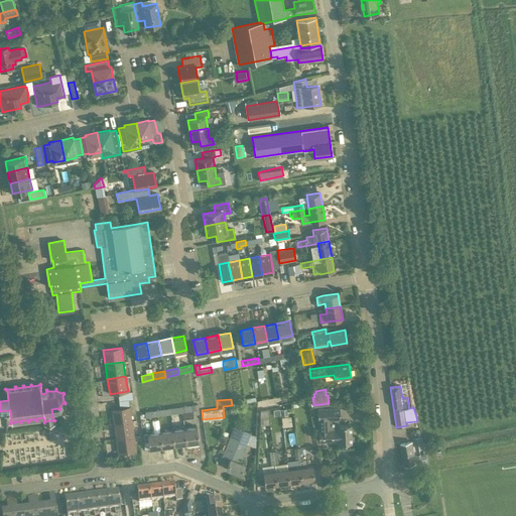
[(192,411),(199,410),(198,404),(180,406),(181,412),(182,412),(192,411)]
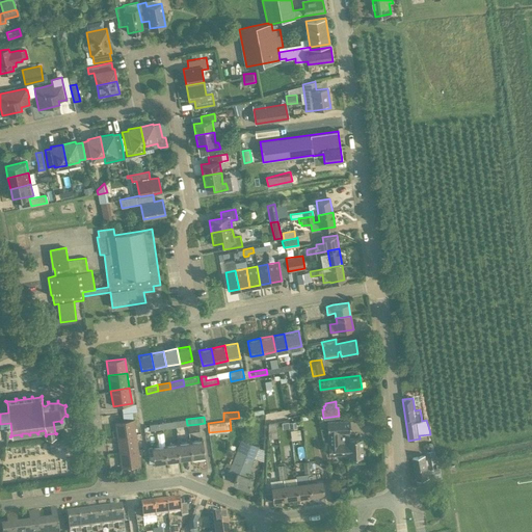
[(115,422),(117,437),(136,434),(134,419),(115,422)]
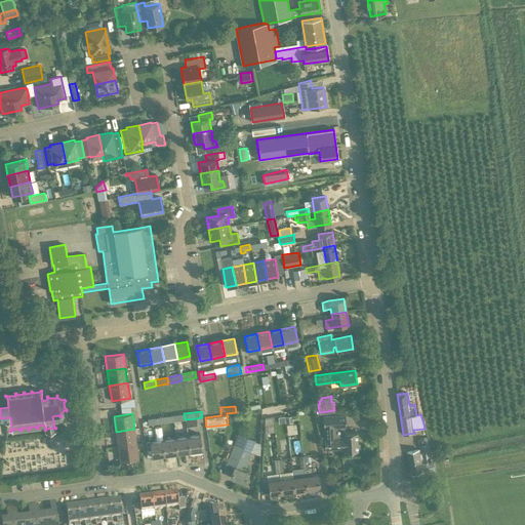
[(171,415),(172,421),(185,419),(184,413),(171,415)]
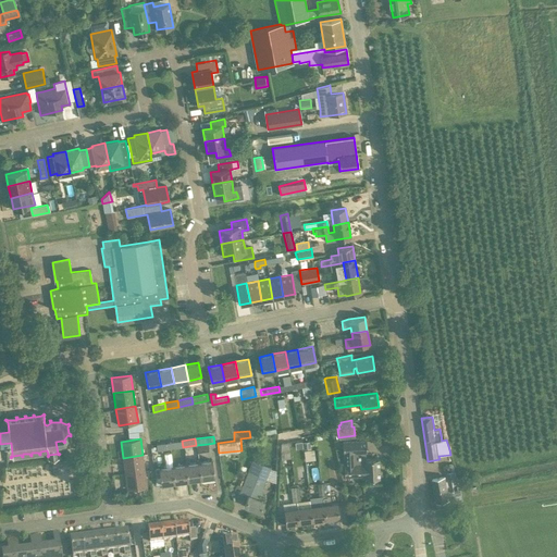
[(364,440),(341,441),(342,453),(343,453),(343,465),(342,465),(343,474),(361,472),(361,478),(366,477),(366,478),(380,477),(380,475),(382,475),(382,471),(380,471),(379,458),(363,459),(362,452),(366,452),(364,440)]
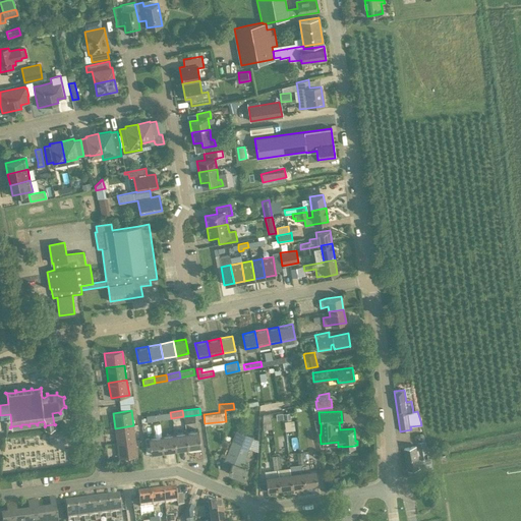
[(170,412),(157,414),(158,420),(171,418),(170,412)]
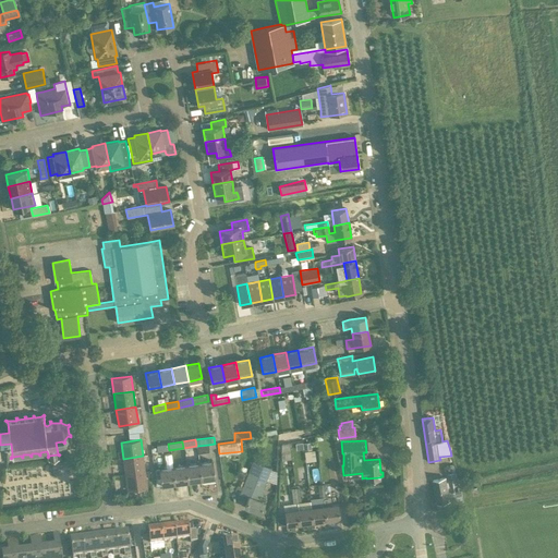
[(145,471),(143,456),(123,459),(125,474),(145,471)]
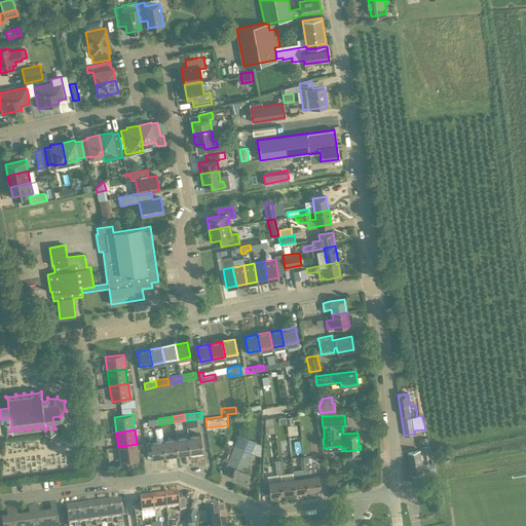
[(200,435),(186,437),(188,452),(202,450),(200,435)]
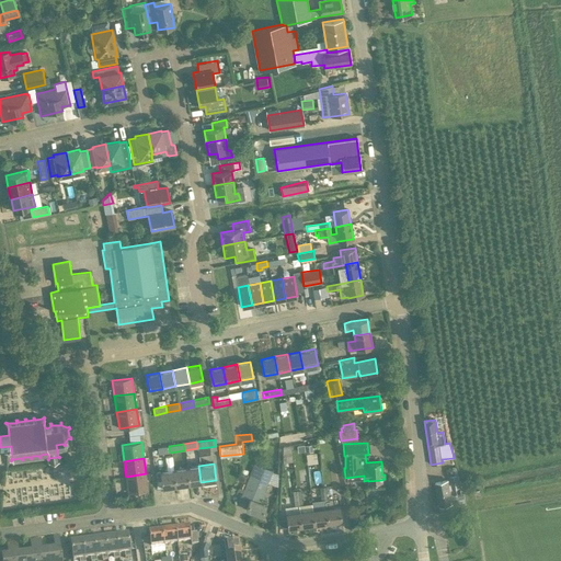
[(261,515),(266,504),(265,504),(267,500),(261,497),(272,470),(254,464),(241,495),(250,499),(245,508),(261,515)]
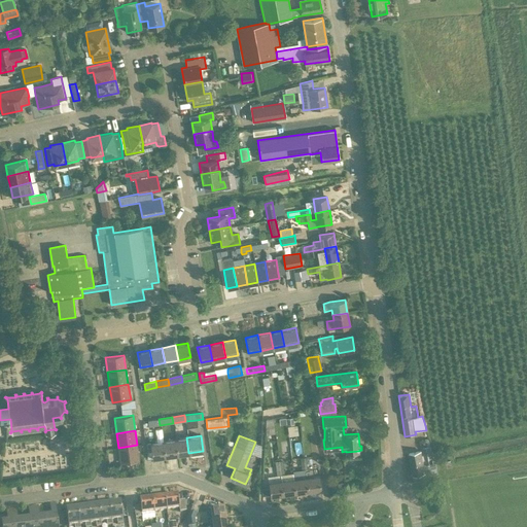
[(186,437),(175,438),(177,455),(188,453),(186,437)]
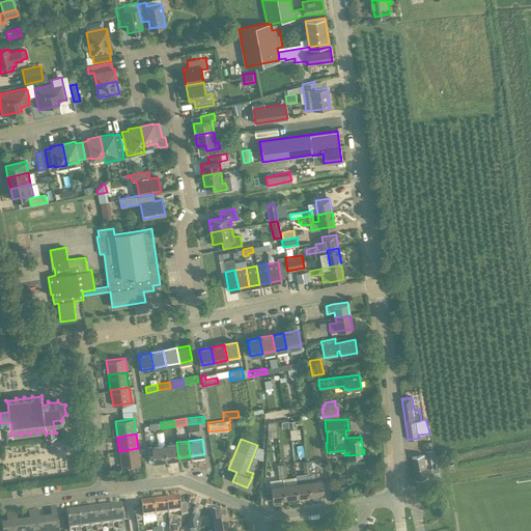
[(176,442),(163,444),(165,459),(178,458),(176,442)]
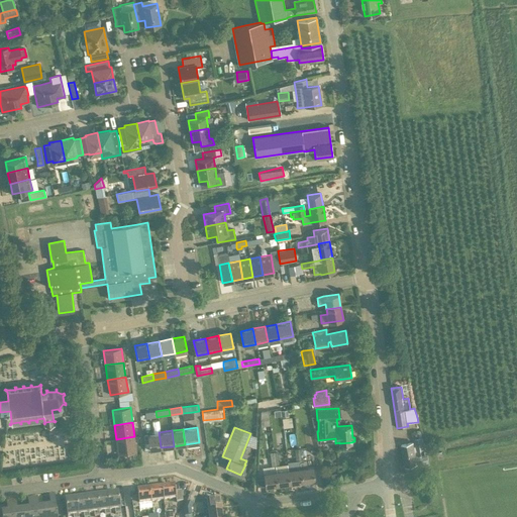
[(161,447),(159,432),(147,434),(149,449),(161,447)]
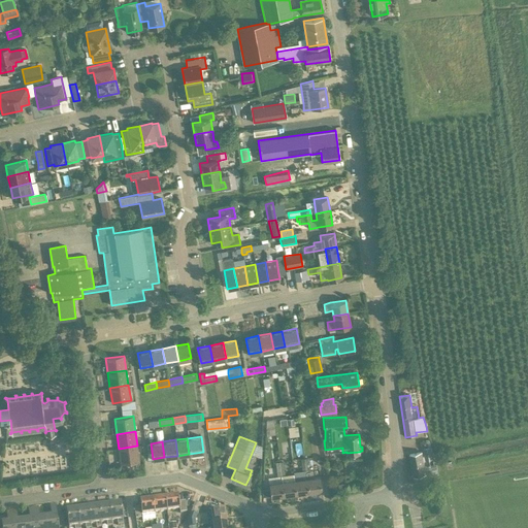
[(139,461),(137,446),(119,449),(121,463),(139,461)]
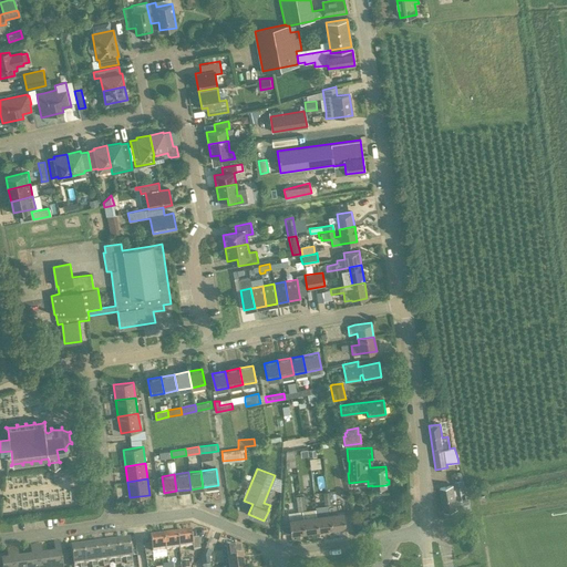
[(455,482),(457,493),(465,491),(463,480),(455,482)]
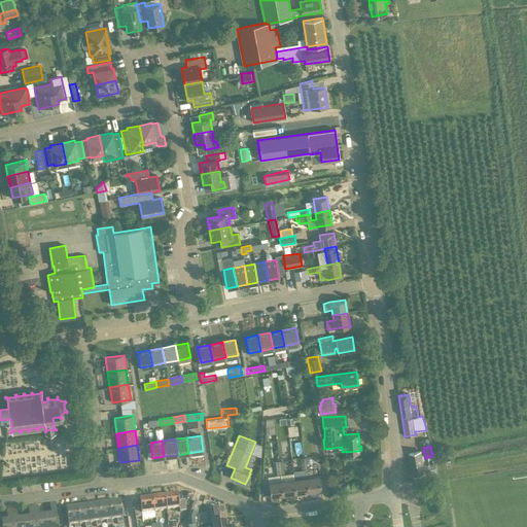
[(409,454),(413,476),(419,475),(420,479),(437,476),(434,463),(423,465),(421,451),(409,454)]
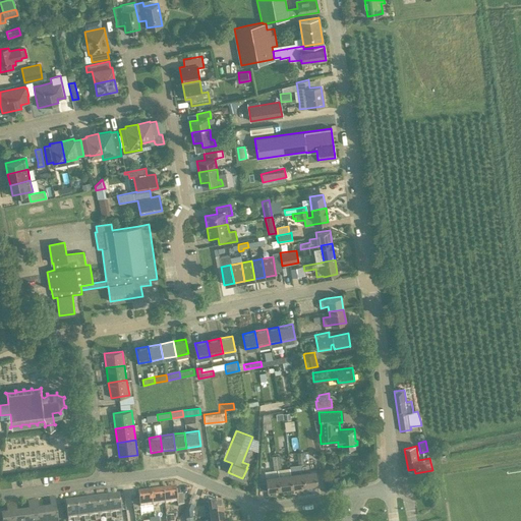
[(302,466),(303,471),(305,485),(317,483),(315,470),(309,470),(308,465),(305,465),(304,452),(300,453),(302,466)]
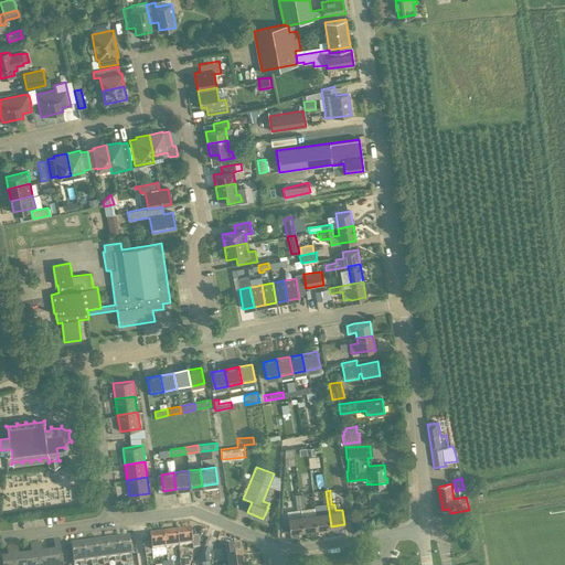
[(300,510),(298,494),(295,494),(297,509),(287,511),(288,516),(289,532),(305,530),(302,514),(301,515),(300,510)]
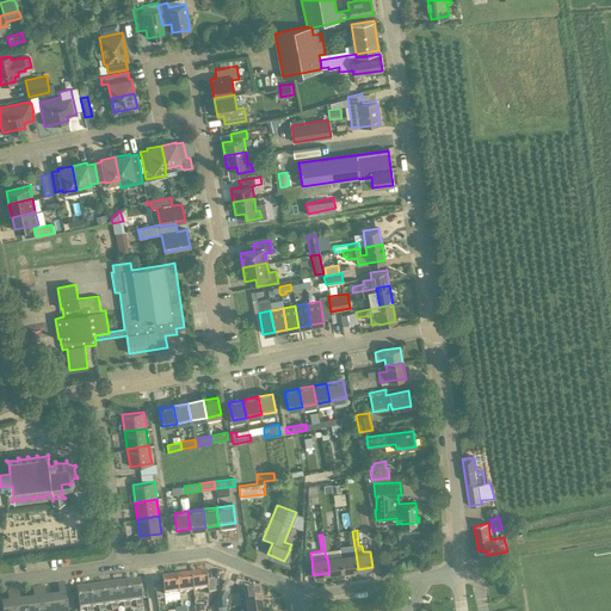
[(358,569),(356,553),(340,555),(343,571),(358,569)]
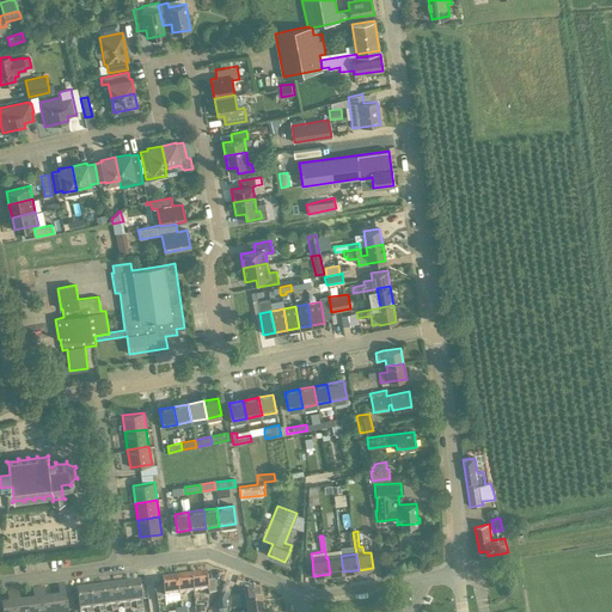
[(341,556),(328,557),(330,574),(343,571),(341,556)]
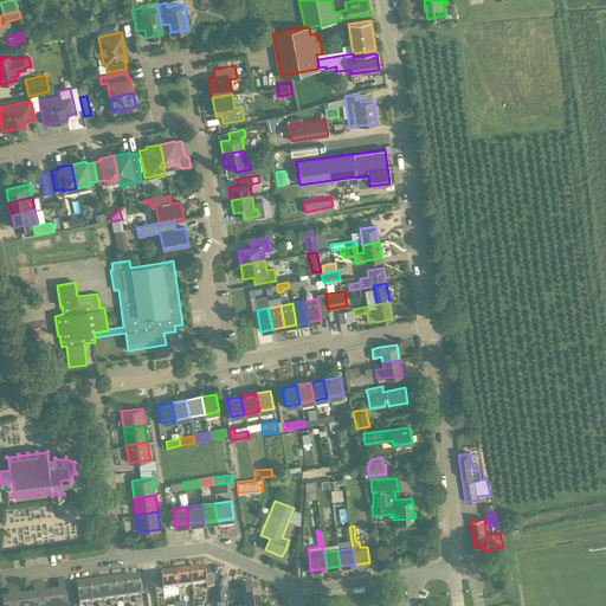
[(205,569),(188,572),(191,587),(206,586),(206,590),(214,588),(213,575),(205,577),(205,569)]
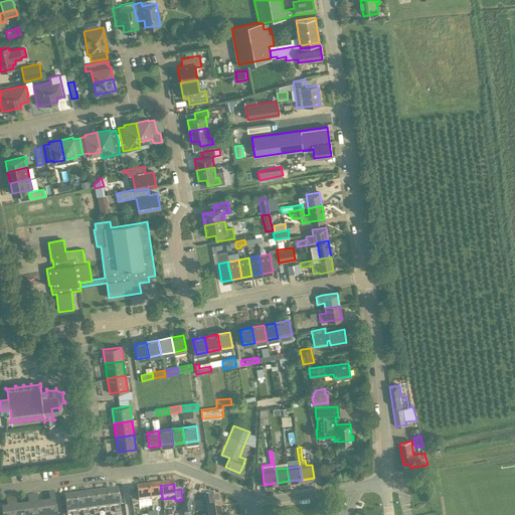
[(160,486),(148,488),(150,501),(162,499),(160,486)]
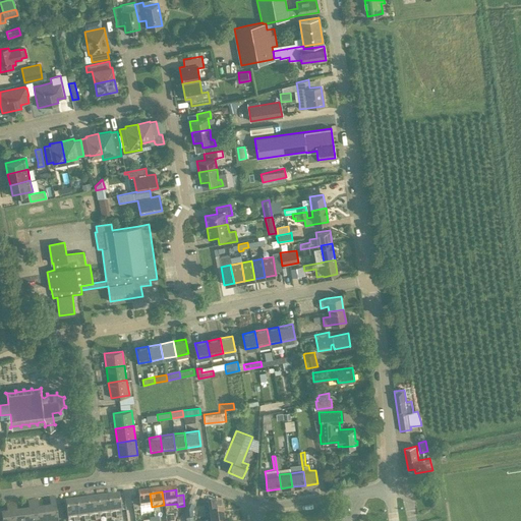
[(139,509),(152,507),(150,494),(137,495),(138,501),(132,502),(133,513),(140,512),(139,509)]
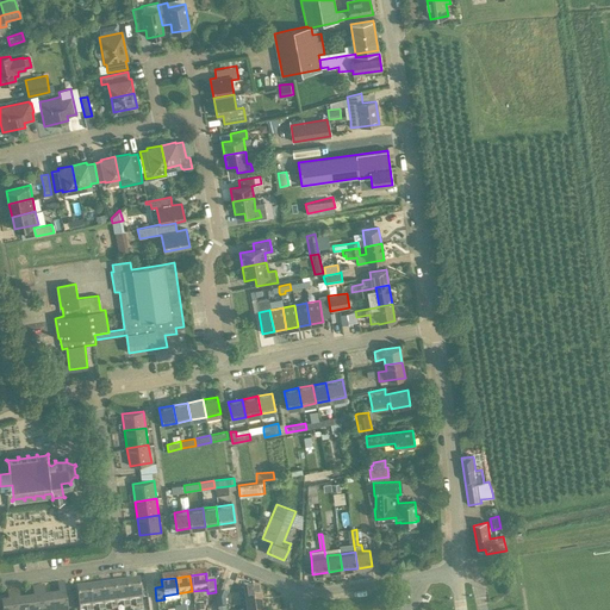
[(125,580),(125,584),(128,604),(129,604),(135,603),(136,608),(142,607),(141,602),(142,602),(138,583),(131,583),(131,579),(125,580)]
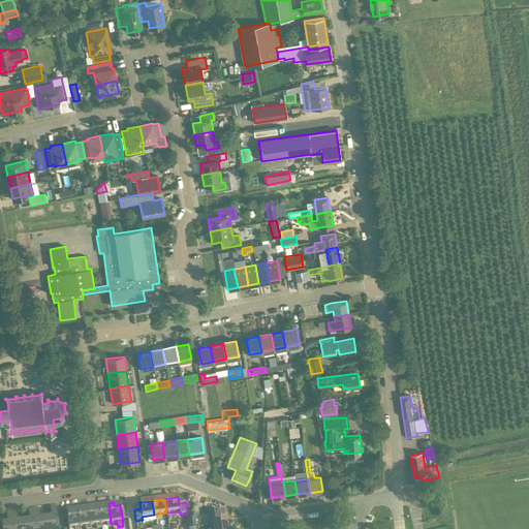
[(103,507),(103,504),(98,504),(98,507),(100,525),(101,525),(106,524),(107,528),(113,527),(112,524),(111,524),(109,506),(103,507)]
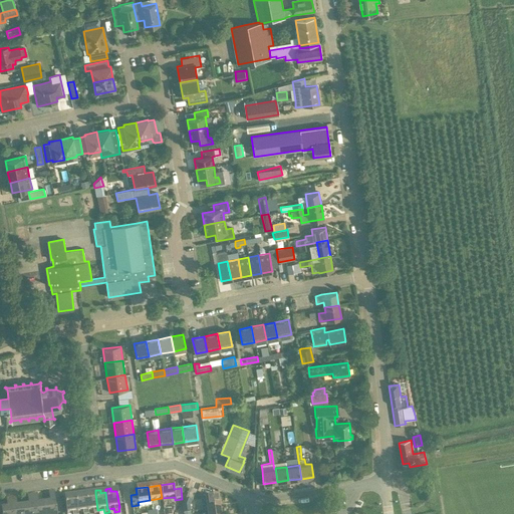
[(85,495),(87,512),(88,512),(93,511),(93,513),(97,513),(98,513),(98,510),(97,510),(95,493),(90,494),(90,491),(84,491),(85,495)]
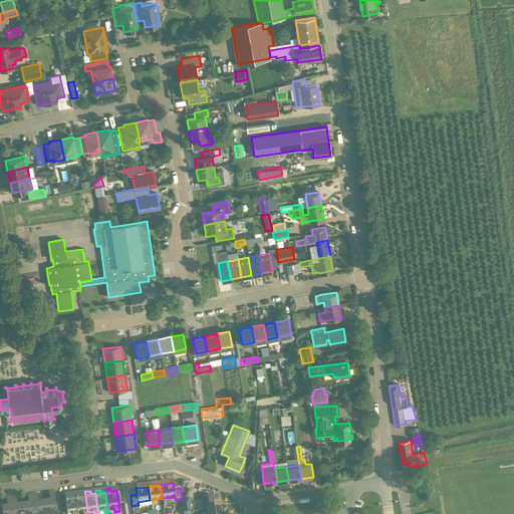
[(56,513),(53,492),(48,493),(49,503),(43,504),(44,513),(56,513)]
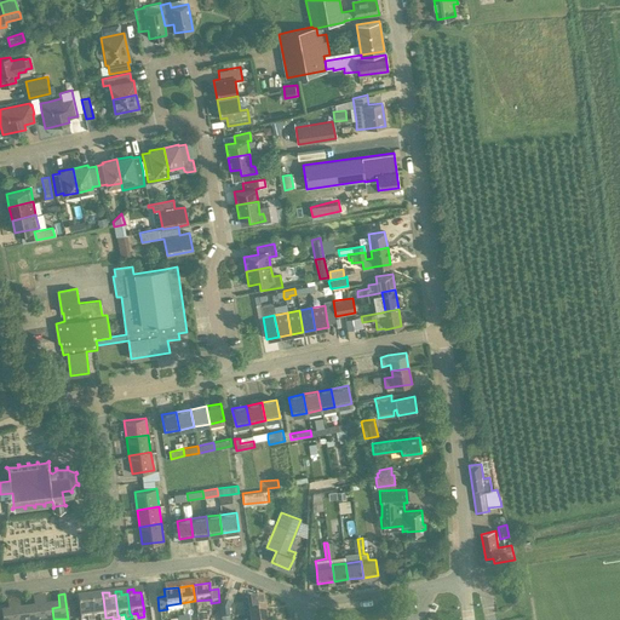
[(90,595),(90,598),(93,619),(99,618),(99,619),(105,619),(107,618),(105,618),(103,597),(97,598),(96,593),(90,595)]
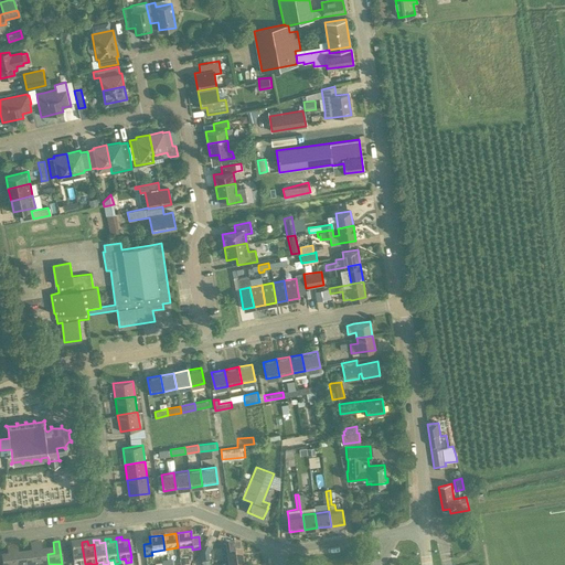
[(41,543),(34,544),(36,564),(49,564),(48,554),(42,554),(41,543)]
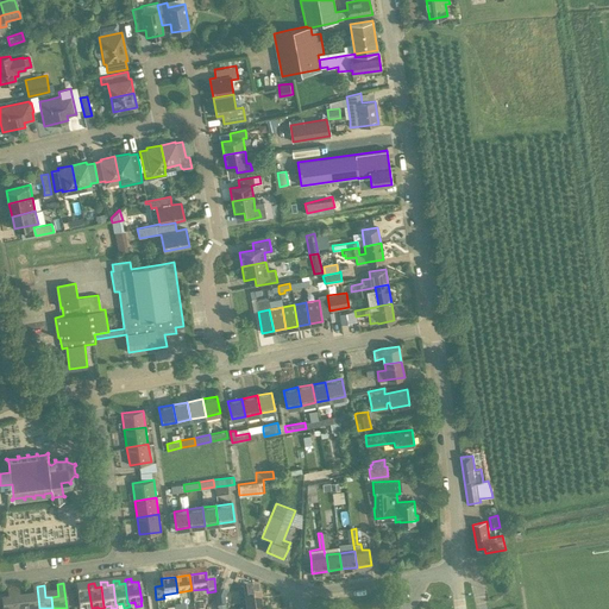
[(82,589),(82,585),(76,585),(76,590),(79,608),(82,608),(86,608),(92,608),(88,588),(82,589)]
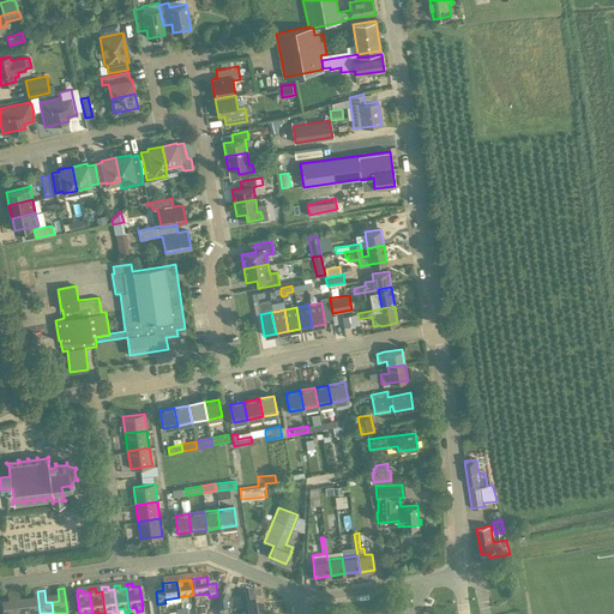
[(26,606),(26,613),(40,613),(37,591),(32,593),(34,605),(26,606)]
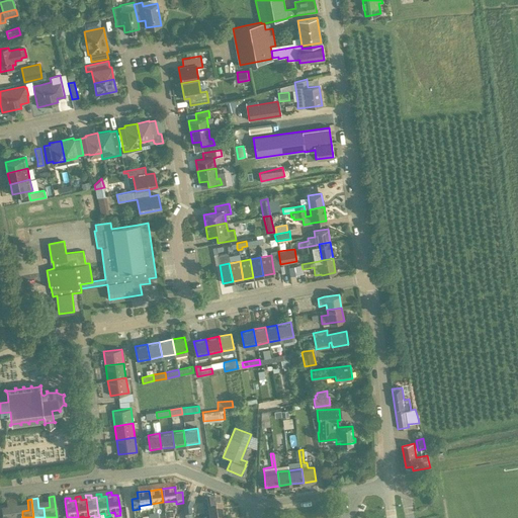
[(206,502),(208,515),(222,513),(220,501),(206,502)]
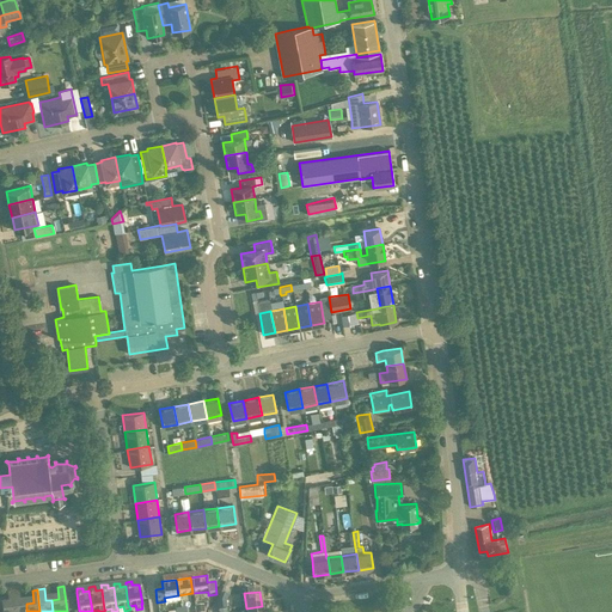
[(13,611),(11,593),(6,594),(7,606),(0,606),(0,607),(0,606),(0,611),(13,611)]
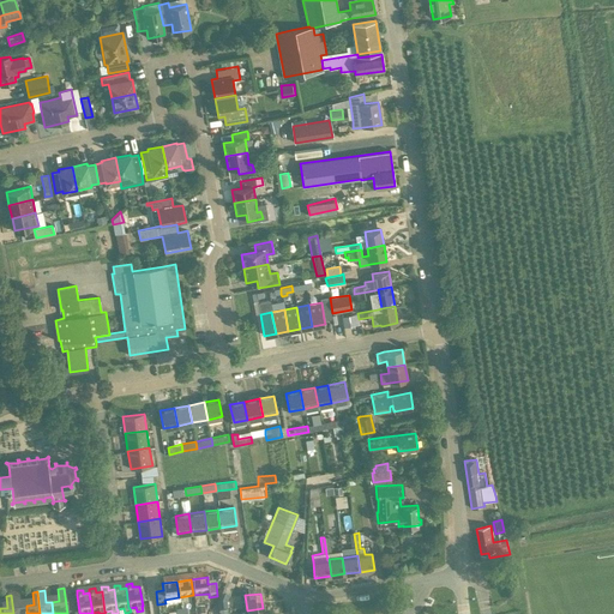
[(19,595),(11,595),(13,613),(26,613),(26,606),(20,606),(19,595)]
